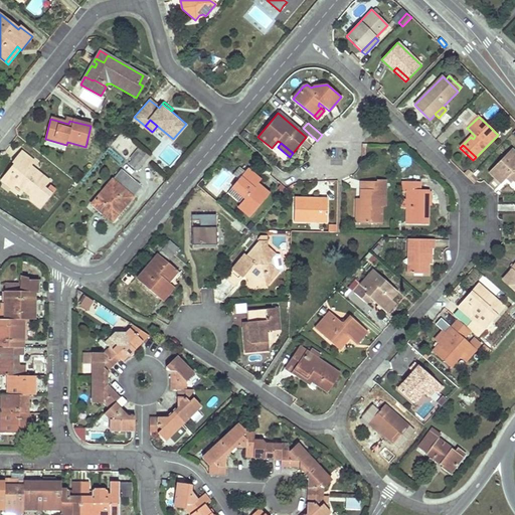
[(510,179),(511,180),(512,181),(514,183),(514,152),(512,149),(488,173),(500,184),(505,179),(509,175),(512,178),(510,179)]
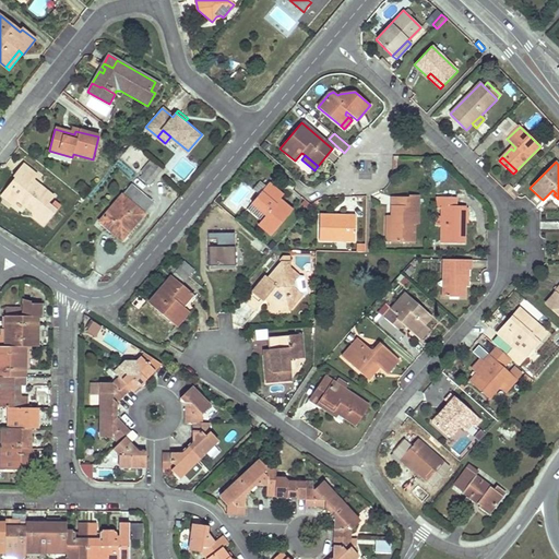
[(161,169),(153,163),(150,167),(157,174),(161,169)]
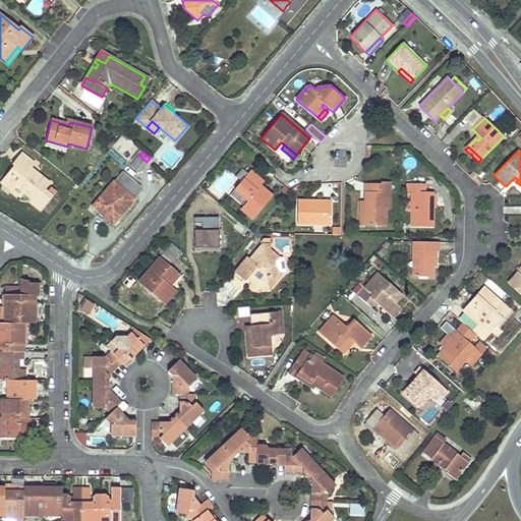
[(34,164),(27,159),(21,154),(12,166),(15,168),(2,184),(11,191),(15,186),(33,199),(30,205),(39,212),(50,196),(44,191),(50,184),(37,173),(35,176),(29,171),(31,169),(34,164)]
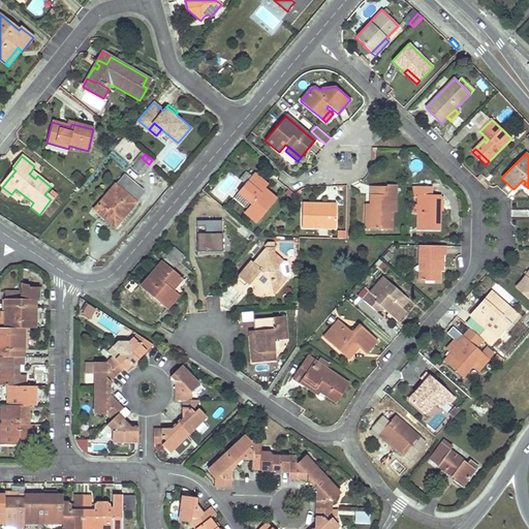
[(132,167),(136,172),(141,175),(149,164),(142,158),(132,167)]
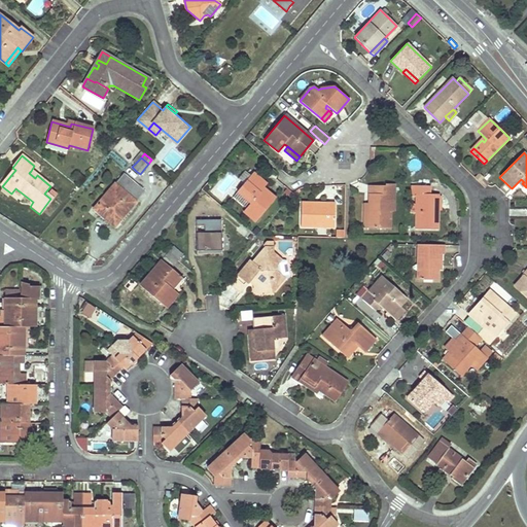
[(253,173),(245,182),(238,191),(251,203),(246,209),(244,212),(255,222),(275,199),(264,188),(257,183),(260,180),(253,173)]
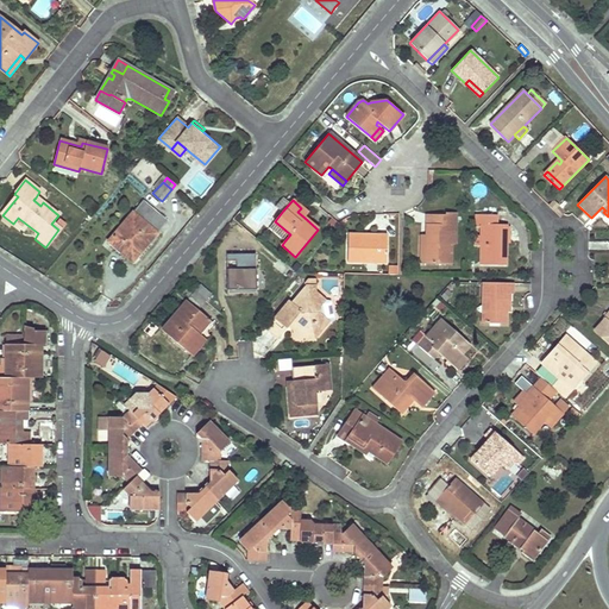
[(121,253),(124,250),(127,246),(138,255),(167,221),(143,202),(108,243),(121,253)]
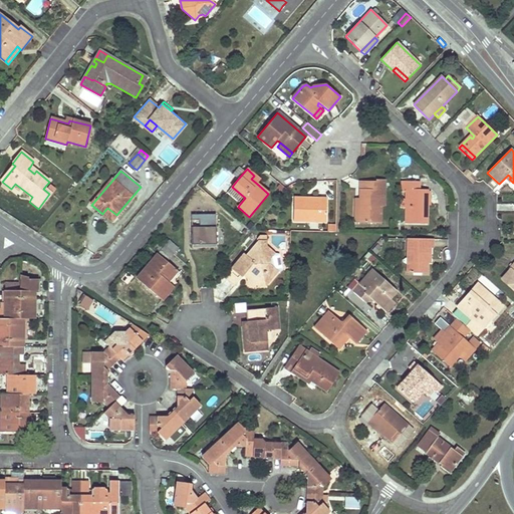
[(257,184),(260,180),(254,176),(251,179),(257,184)]
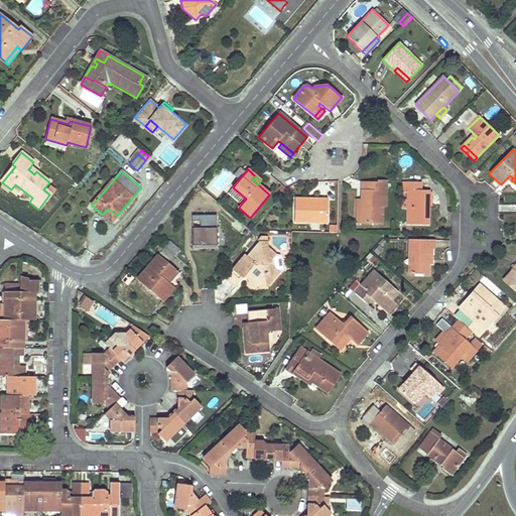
[(361,201),(361,224),(383,224),(383,207),(383,190),(386,190),(386,181),(377,181),(377,182),(361,182),(361,201)]
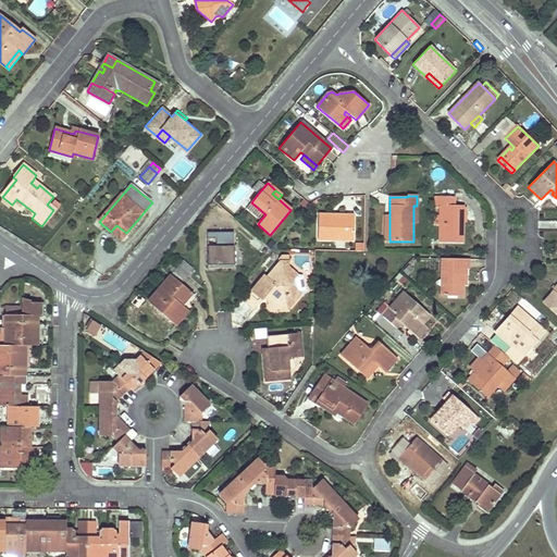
[(438,197),(438,201),(438,206),(441,206),(440,225),(440,243),(462,244),(463,206),(454,206),(454,197),(438,197)]
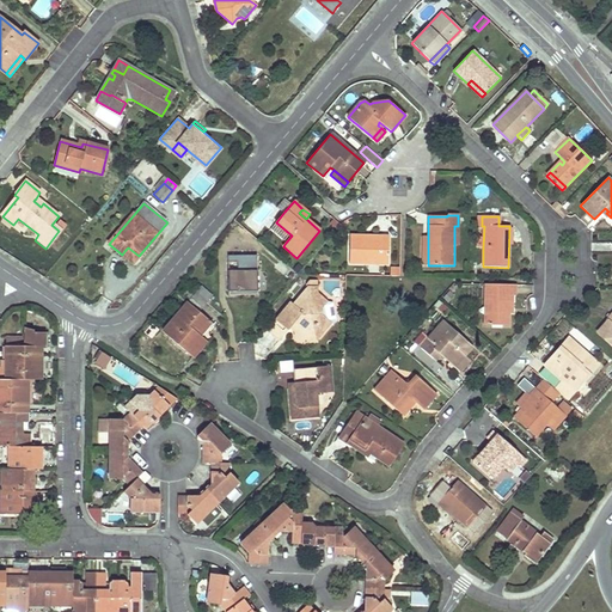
[(276,222),(270,230),(286,243),(292,236),(276,222)]
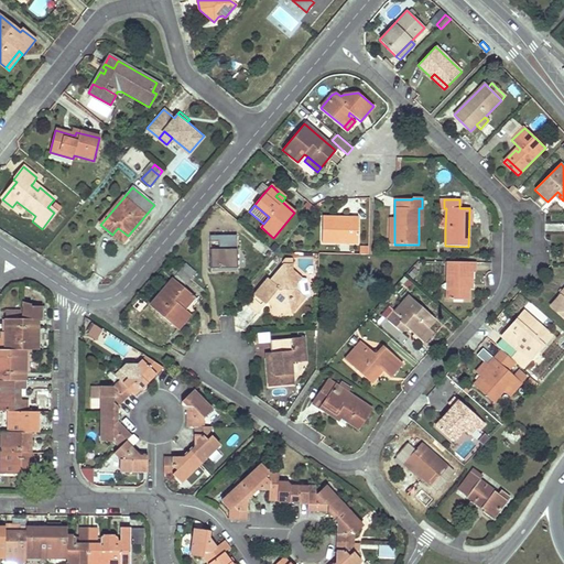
[(358,218),(355,218),(350,218),(350,221),(336,221),(336,217),(323,217),(322,243),(358,243),(358,218)]
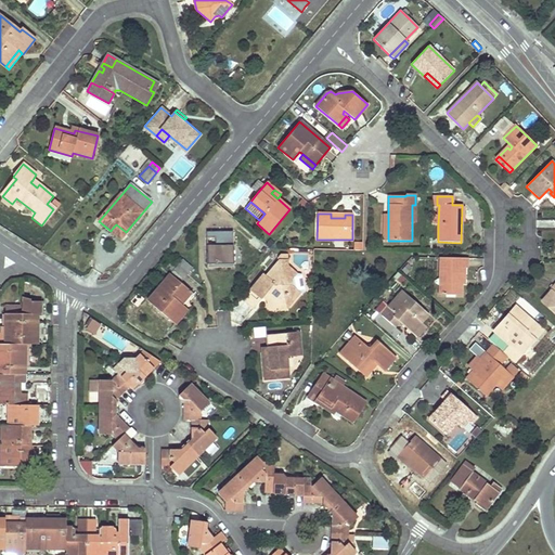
[(111,231),(120,240),(126,232),(116,224),(113,228),(111,231)]
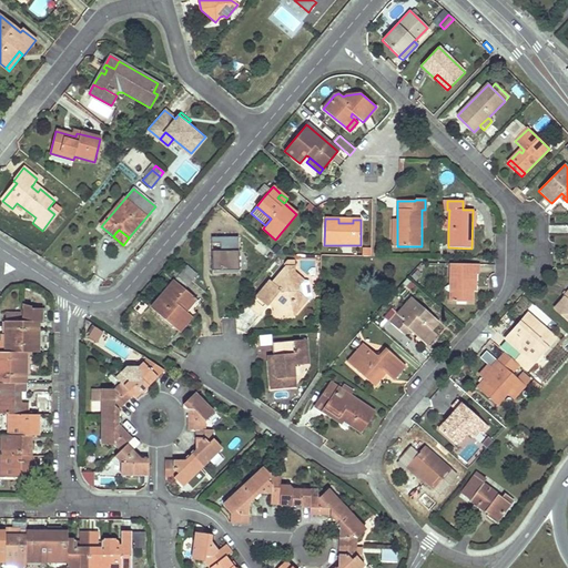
[(363,233),(362,255),(371,255),(372,233),(363,233)]
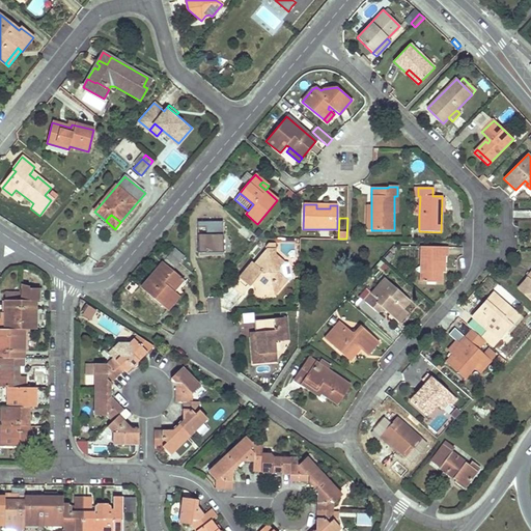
[(206,235),(202,235),(198,235),(198,256),(223,255),(222,222),(198,222),(198,227),(206,227),(206,235)]
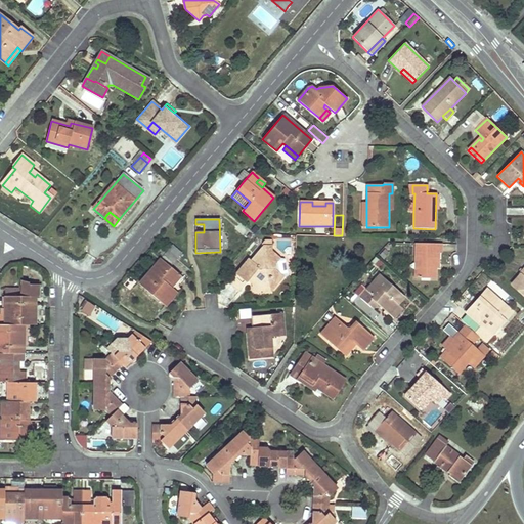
[(261,244),(263,246),(251,261),(248,259),(228,282),(238,291),(247,281),(250,278),(254,281),(251,285),(251,290),(258,296),(264,289),(267,291),(269,293),(282,278),(274,270),(275,264),(279,259),(271,252),(271,246),(271,239),(264,239),(261,244)]
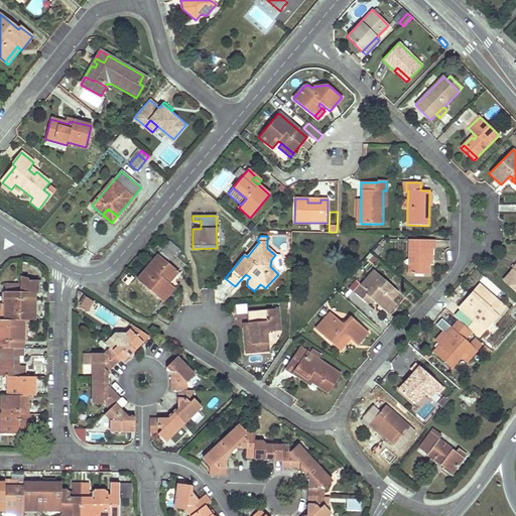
[(432,249),(433,249),(435,249),(435,241),(410,240),(408,274),(428,275),(429,264),(429,249),(432,249)]
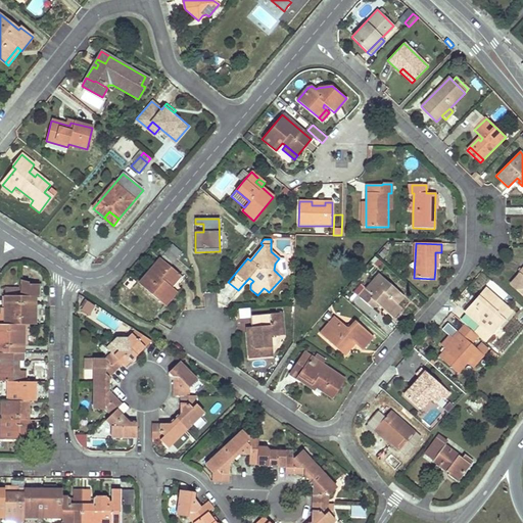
[(172,265),(181,253),(172,245),(164,253),(158,247),(155,251),(172,265)]
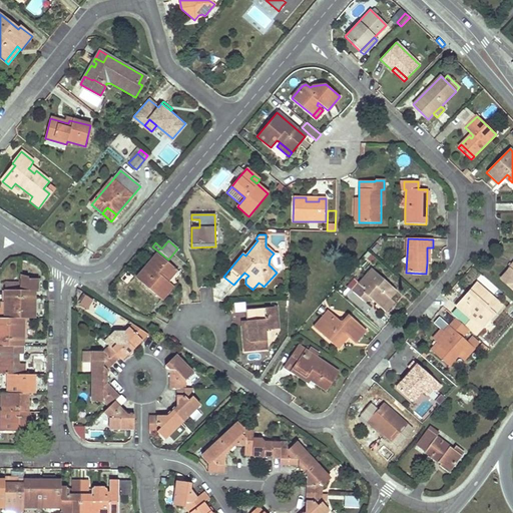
[(170,284),(169,283),(167,282),(164,279),(173,268),(156,253),(136,278),(159,297),(170,284)]
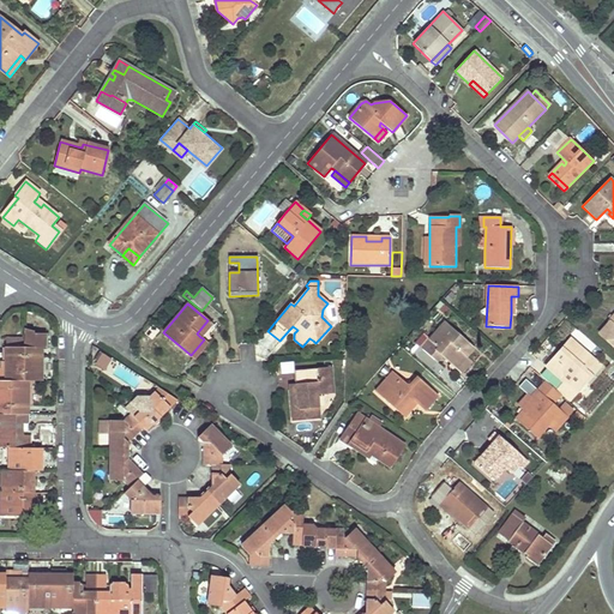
[(329,304),(327,304),(323,309),(321,317),(331,326),(335,325),(337,321),(332,306),(329,304)]
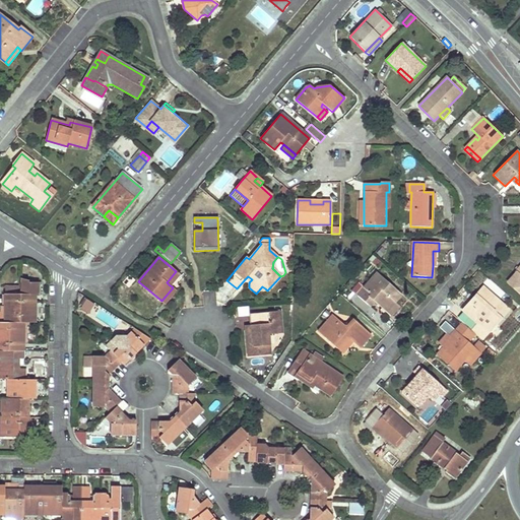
[(519,266),(508,281),(511,284),(519,275),(519,274),(519,266)]
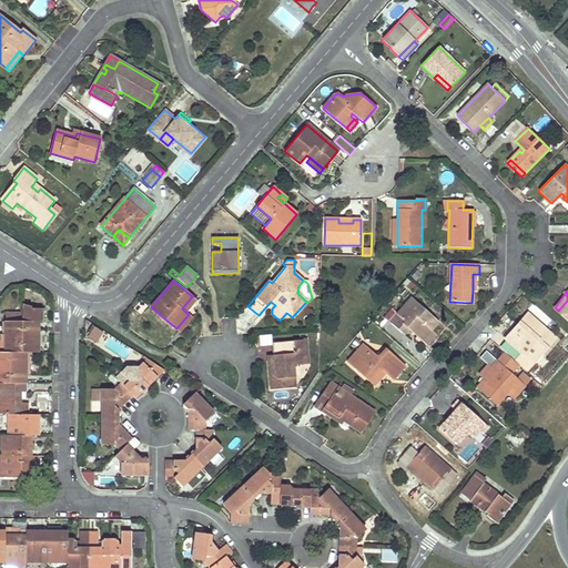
[(185,312),(195,300),(192,296),(182,308),(185,312)]
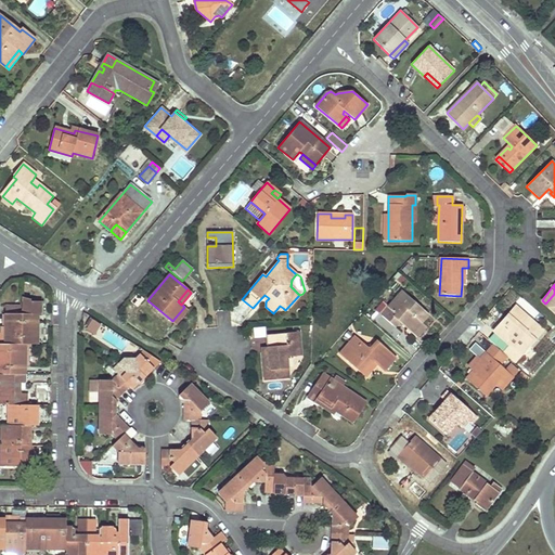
[(399,322),(403,325),(408,330),(410,326),(414,331),(412,333),(417,338),(426,327),(421,322),(428,314),(402,292),(388,308),(382,315),(395,327),(399,322)]
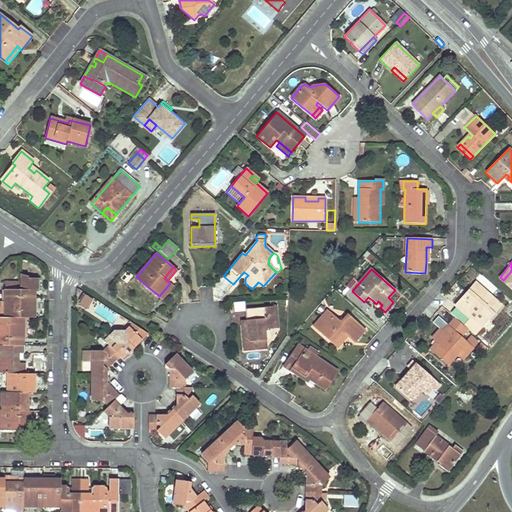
[(511,270),(511,271),(503,280),(511,287),(511,270)]
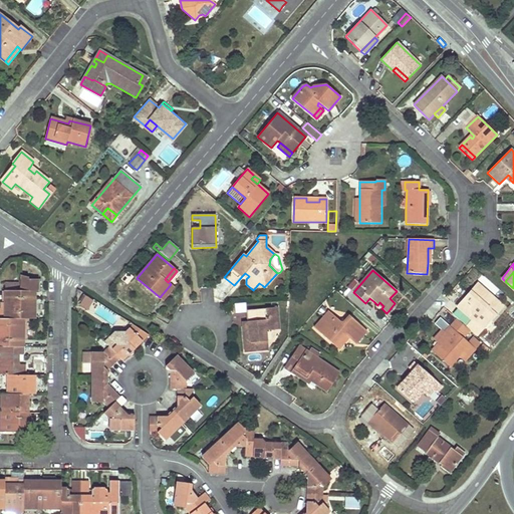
[(20,291),(20,319),(23,319),(34,319),(34,291),(39,291),(39,279),(29,279),(29,277),(20,275),(20,283),(20,285),(20,291)]
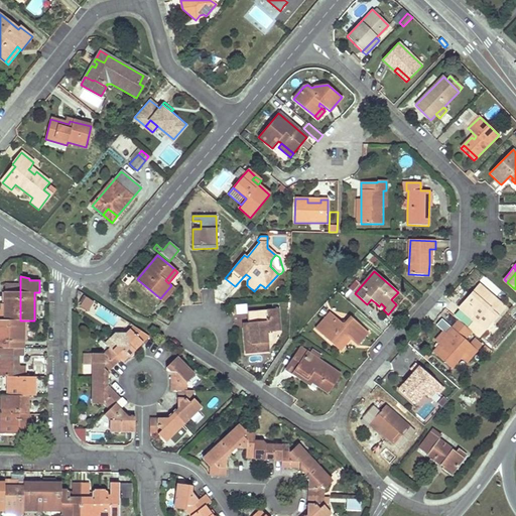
[(361,286),(355,282),(349,288),(355,293),(361,286)]
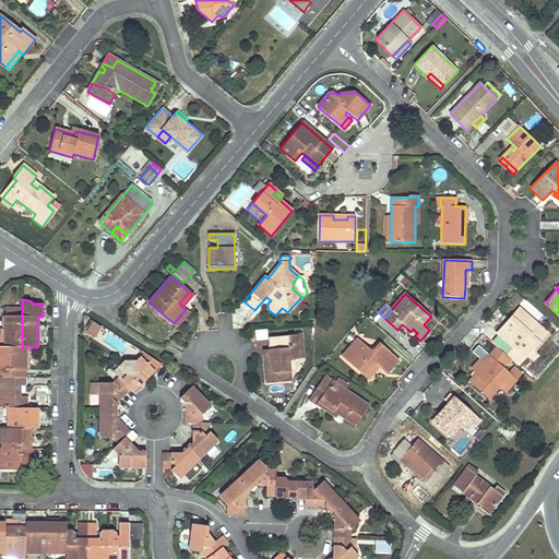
[(177,326),(189,311),(186,309),(174,323),(177,326)]
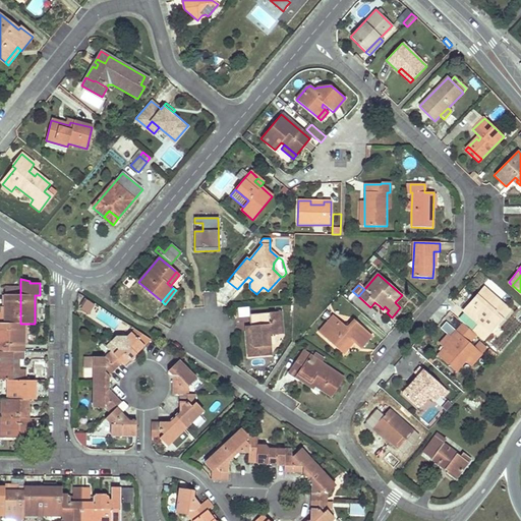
[(476,320),(474,321),(488,333),(505,314),(495,305),(499,301),(483,288),(464,311),(471,319),(473,316),(476,320)]
